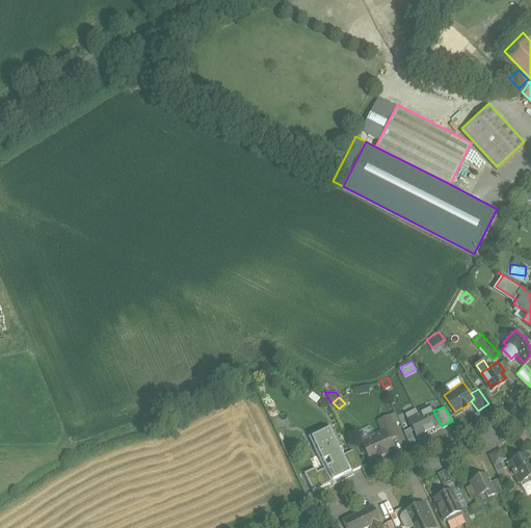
[(418,413),(423,423),(434,418),(429,407),(418,413)]
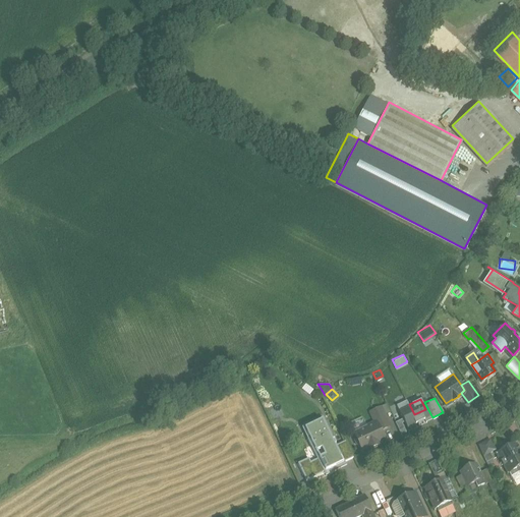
[(389,423),(381,404),(370,409),(374,419),(376,419),(380,427),(389,423)]
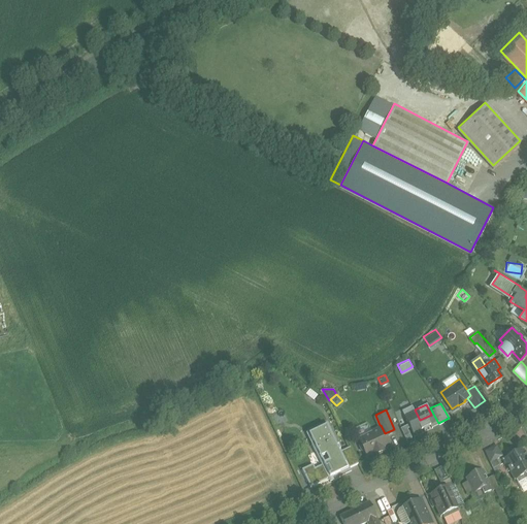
[(420,420),(407,426),(412,435),(438,423),(433,414),(431,415),(420,420)]
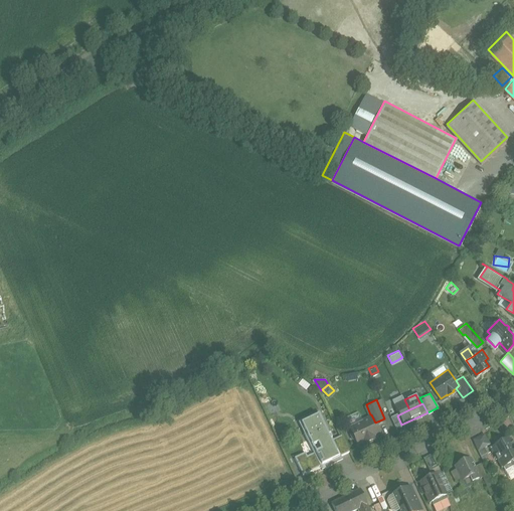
[(319,409),(309,414),(299,419),(304,430),(303,430),(313,451),(315,450),(321,463),(327,460),(334,457),(326,441),(332,438),(319,409)]
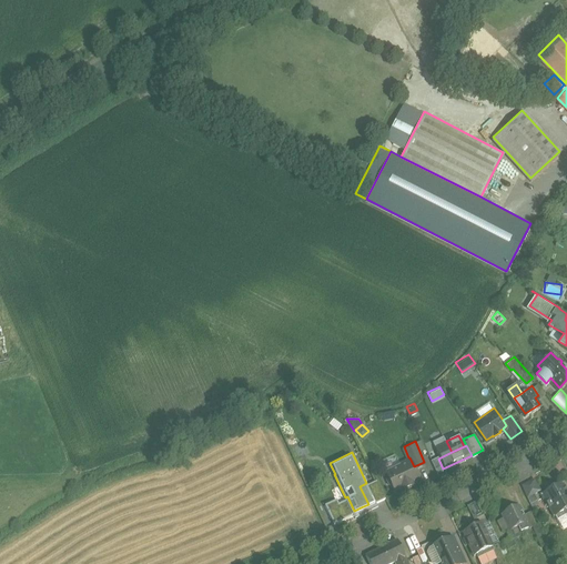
[(443,469),(438,459),(437,456),(429,460),(436,474),(444,471),(443,469)]
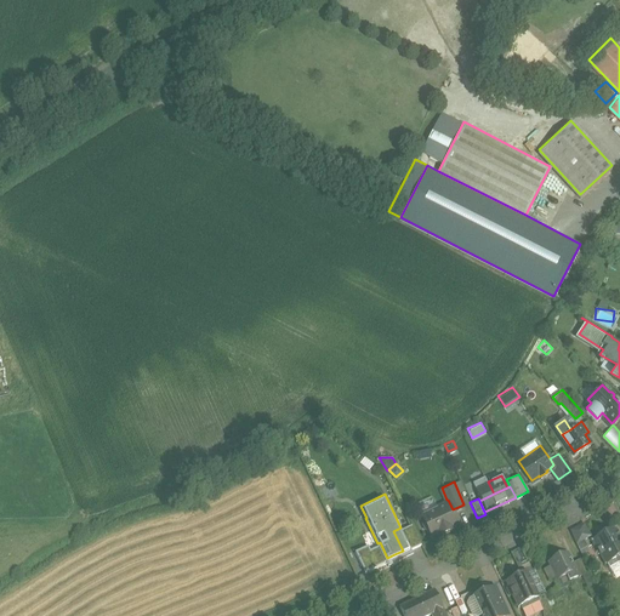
[(447,500),(421,512),(425,518),(424,522),(426,526),(428,528),(433,536),(459,524),(453,509),(448,500),(447,500)]
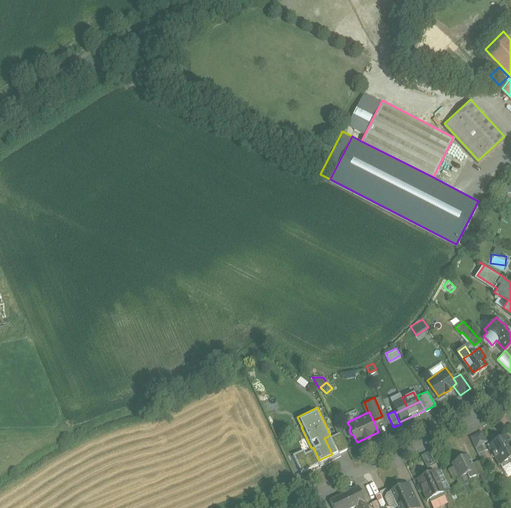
[(330,435),(324,438),(332,454),(347,447),(339,430),(330,435)]
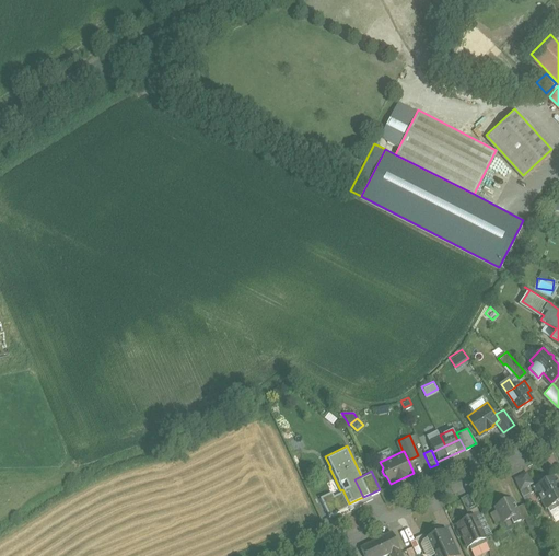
[(526,471),(514,476),(522,495),(531,490),(526,482),(531,479),(526,471)]
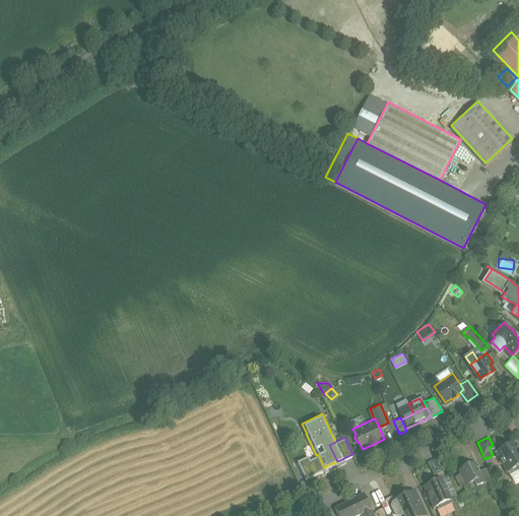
[(518,448),(514,439),(495,449),(505,470),(517,464),(518,467),(518,448)]
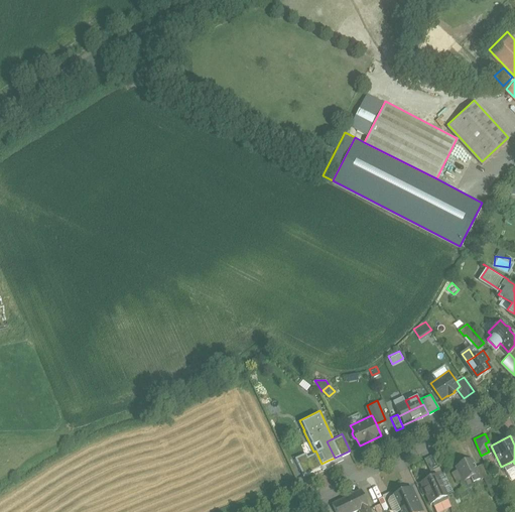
[(305,451),(294,457),(303,474),(328,462),(328,461),(322,464),(315,451),(313,452),(307,455),(305,451)]
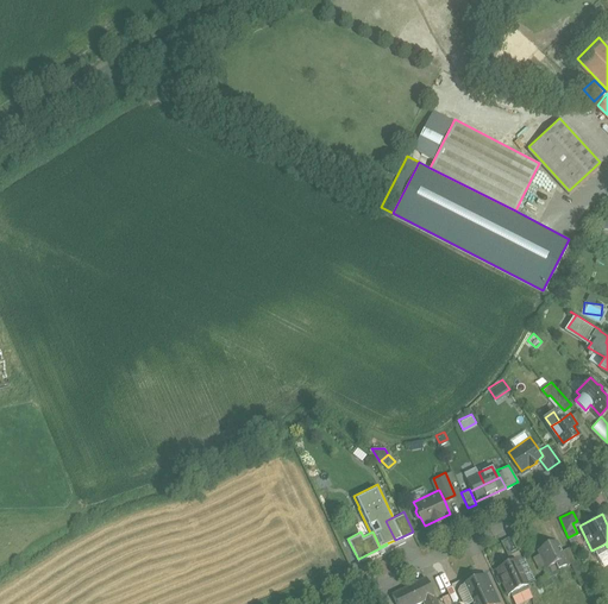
[(520,547),(512,533),(501,539),(508,553),(520,547)]
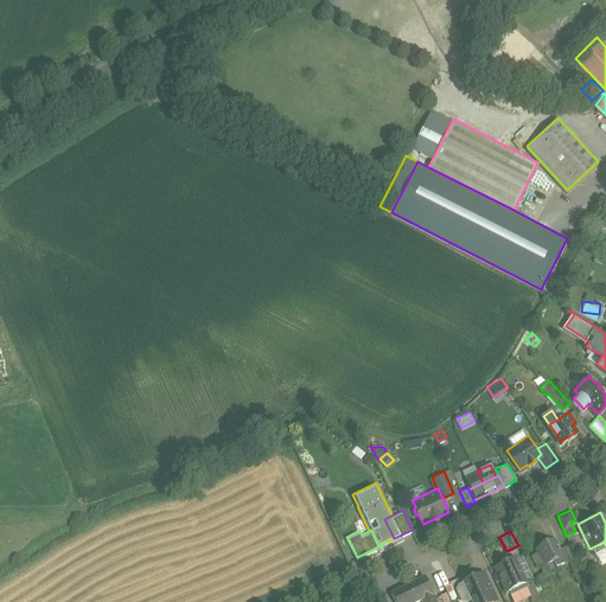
[(552,537),(544,539),(546,540),(536,545),(544,563),(553,559),(556,565),(565,561),(561,556),(562,555),(554,537),(553,538),(552,537)]
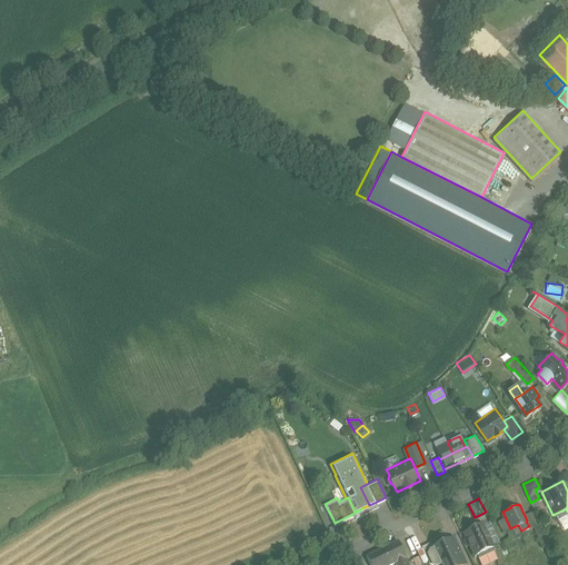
[(482,522),(464,531),(475,554),(492,545),(482,522)]
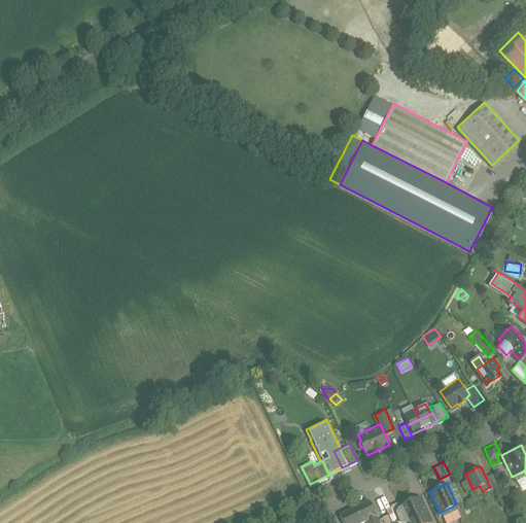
[(509,501),(499,483),(493,485),(501,504),(509,501)]
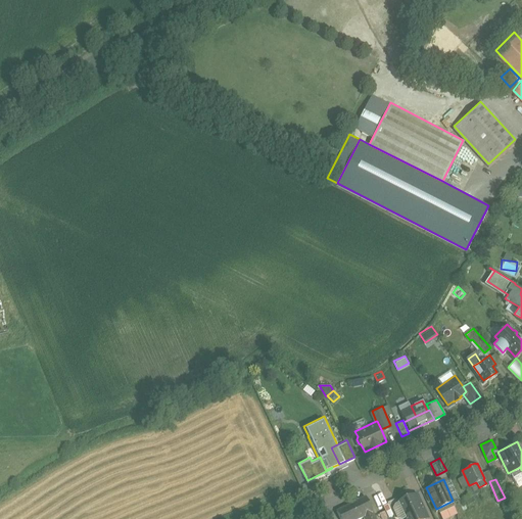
[(476,482),(469,485),(466,486),(469,493),(480,488),(479,487),(476,482)]
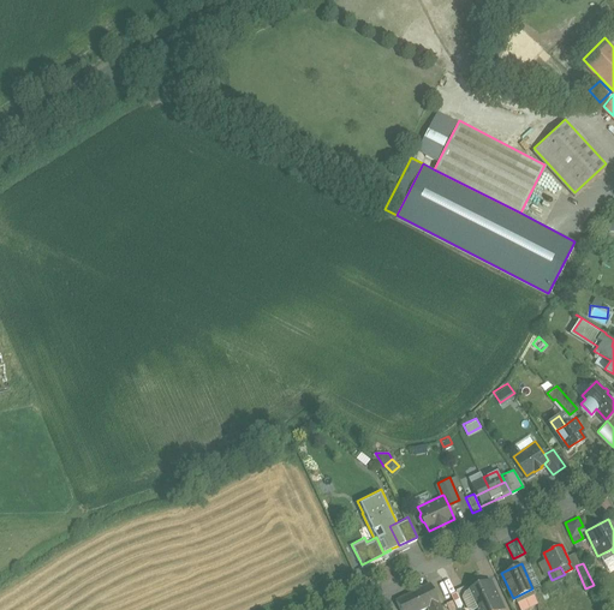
[(489,579),(482,582),(481,582),(468,588),(464,590),(465,591),(468,590),(472,600),(465,603),(468,608),(474,609),(498,609),(504,608),(489,578),(489,579)]
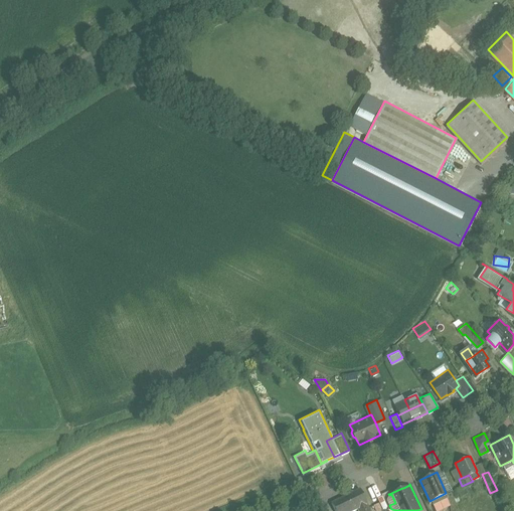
[(370,510),(360,486),(346,492),(353,508),(357,507),(358,510),(370,510)]
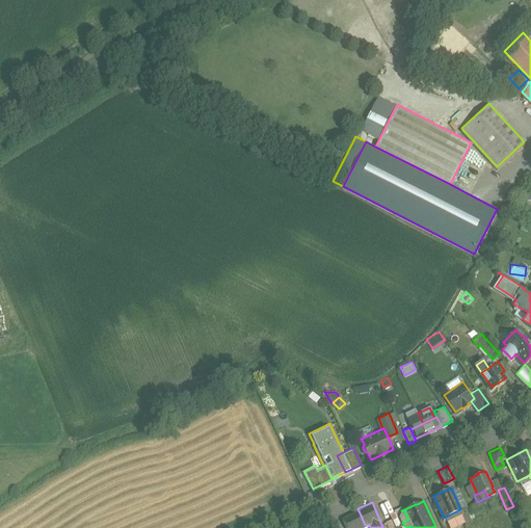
[(404,510),(402,511),(401,510),(404,509),(402,505),(394,508),(400,523),(402,522),(408,520),(404,510)]
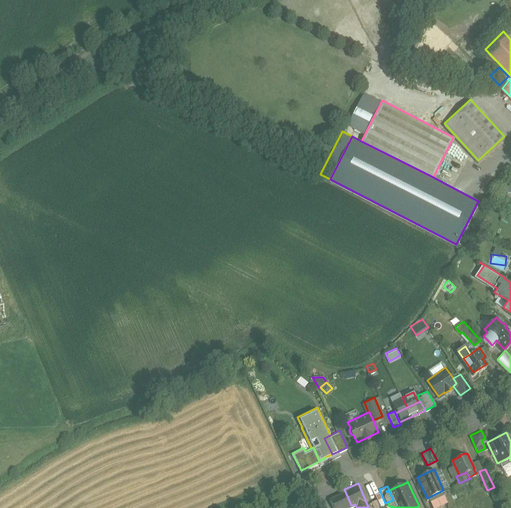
[(453,498),(448,488),(443,490),(448,501),(453,498)]
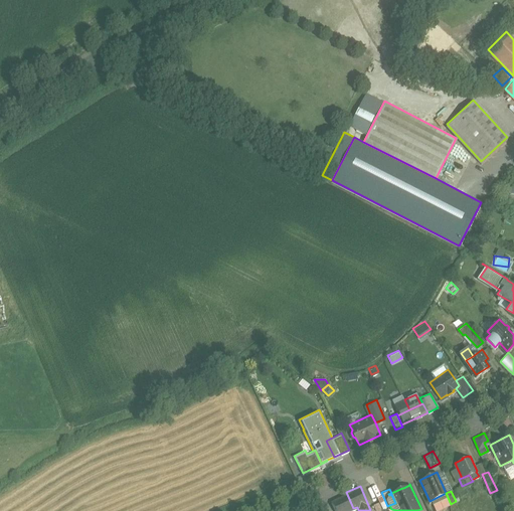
[(346,492),(331,499),(336,510),(349,510),(353,508),(346,492)]
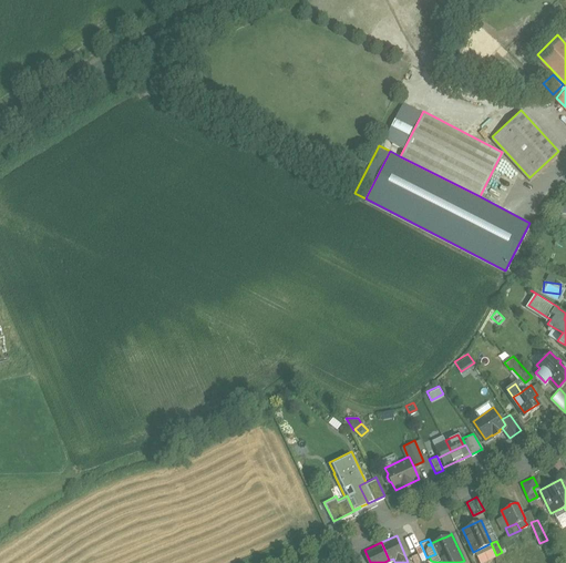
[(506,562),(502,552),(496,555),(495,559),(497,562),(506,562)]
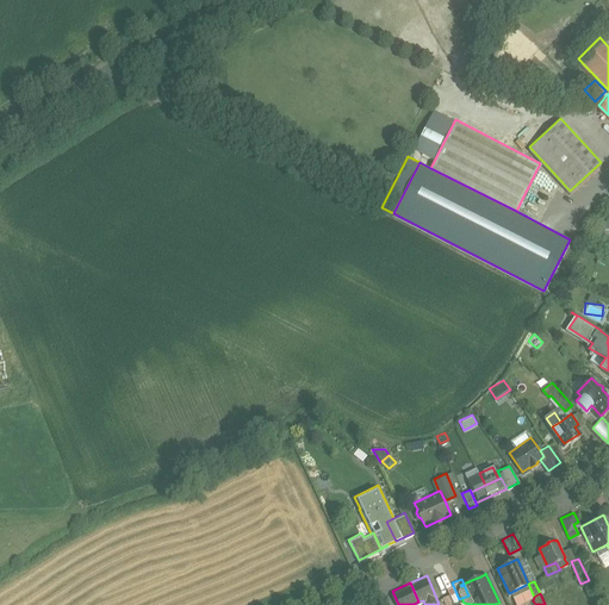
[(453,604),(448,594),(443,597),(446,604),(453,604)]
